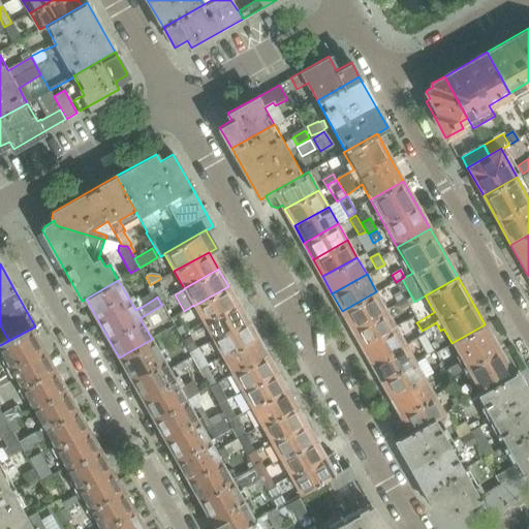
[(168,298),(161,285),(154,290),(157,297),(160,303),(168,298)]
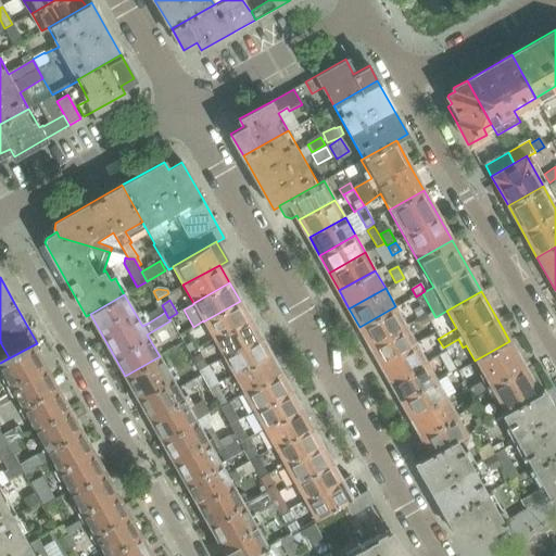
[(165,312),(162,305),(159,301),(153,304),(156,310),(146,316),(149,323),(161,315),(165,312)]
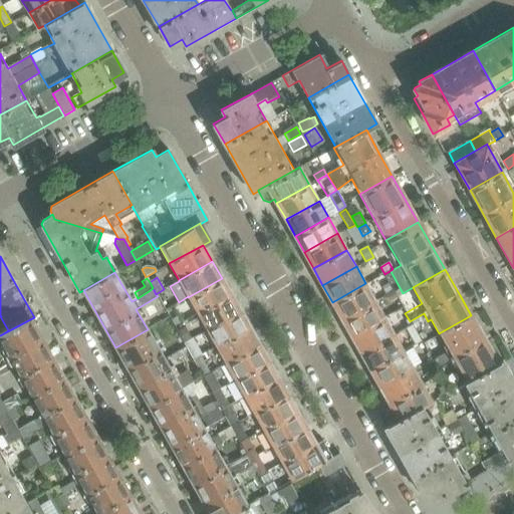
[(198,313),(231,294),(222,278),(188,297),(198,313)]
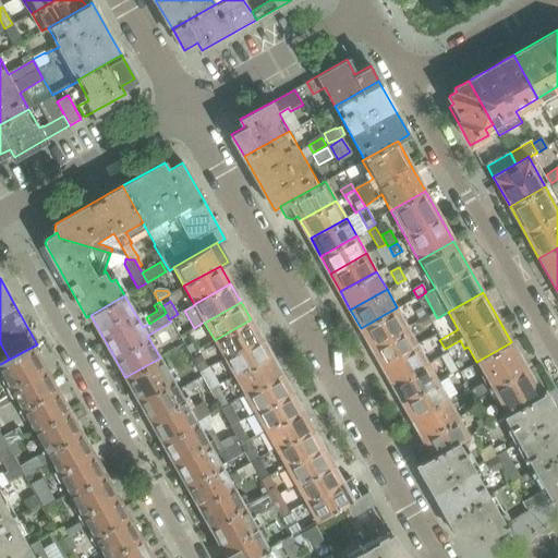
[(371,346),(407,325),(397,307),(361,328),(371,346)]
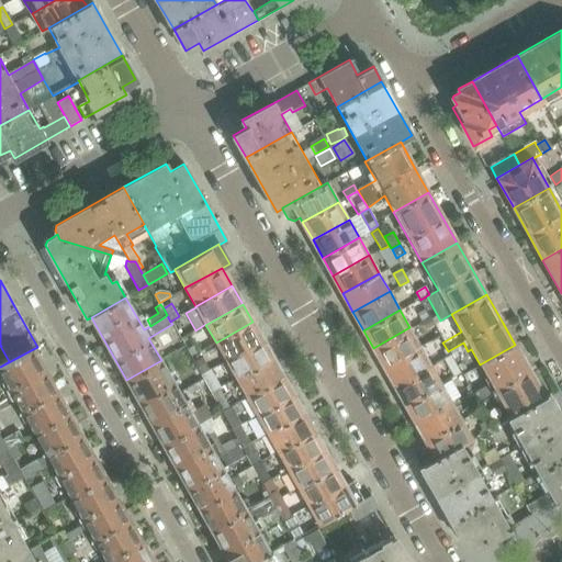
[(429,318),(424,311),(417,314),(422,323),(429,318)]
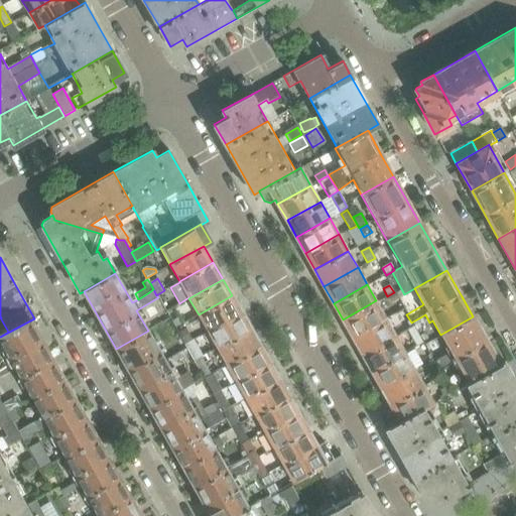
[(398,299),(394,293),(387,297),(391,303),(398,299)]
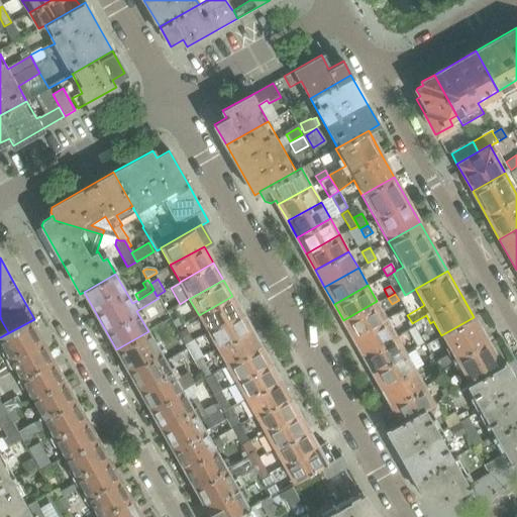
[(208,332),(242,313),(232,296),(199,315),(208,332)]
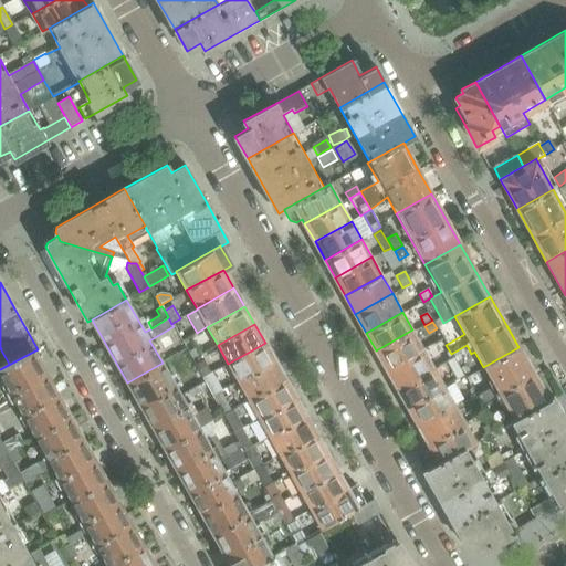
[(387,370),(425,349),(412,329),(376,350),(387,370)]
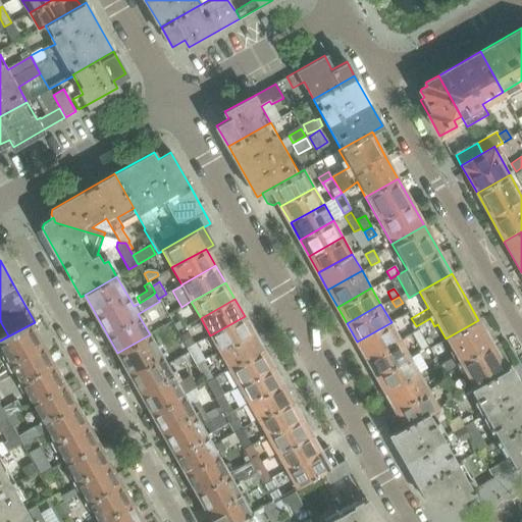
[(219,353),(254,333),(245,316),(210,335),(219,353)]
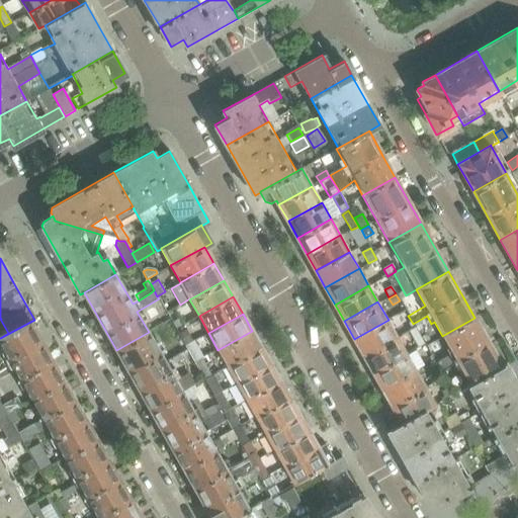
[(502,366),(475,318),(442,336),(468,382),(469,384),(502,366)]
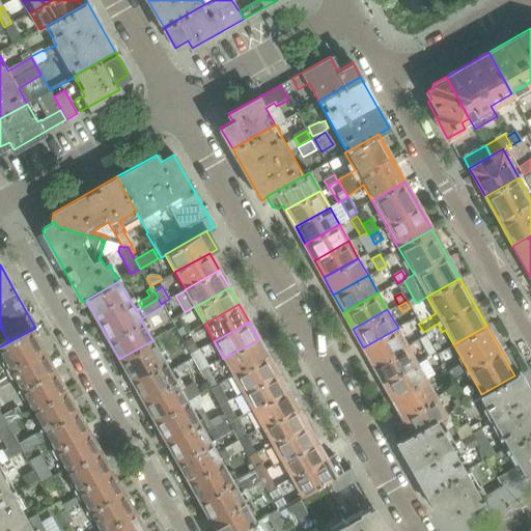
[(425,335),(423,332),(420,327),(412,332),(417,340),(418,339),(425,335)]
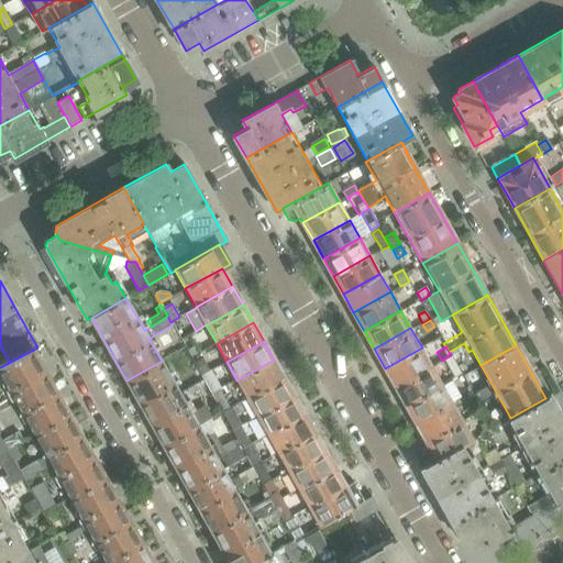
[(196,348),(189,351),(192,357),(199,353),(196,348)]
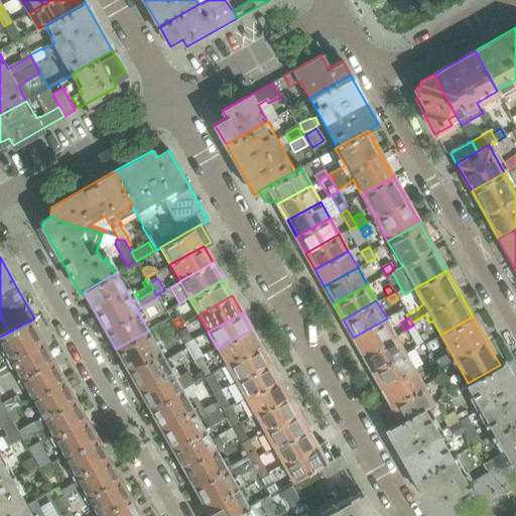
[(363,355),(396,336),(387,318),(353,338),(363,355)]
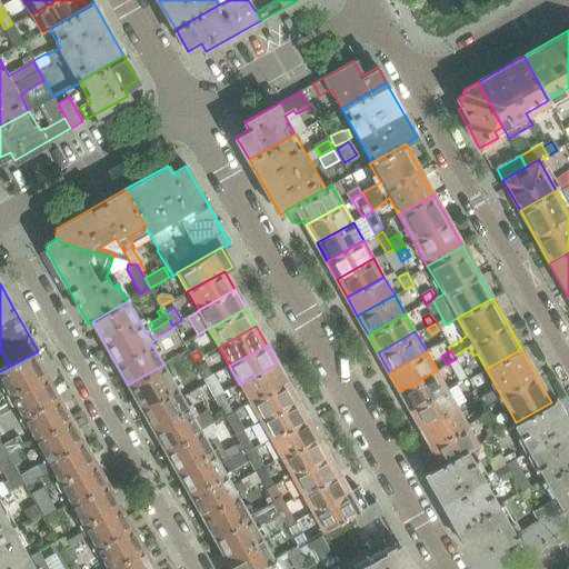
[(70,418),(48,379),(33,353),(0,371),(0,378),(16,407),(35,439),(70,418)]
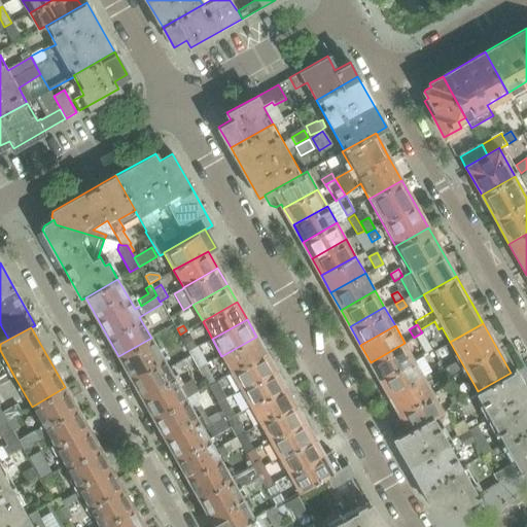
[(432,350),(422,332),(415,337),(425,354),(432,350)]
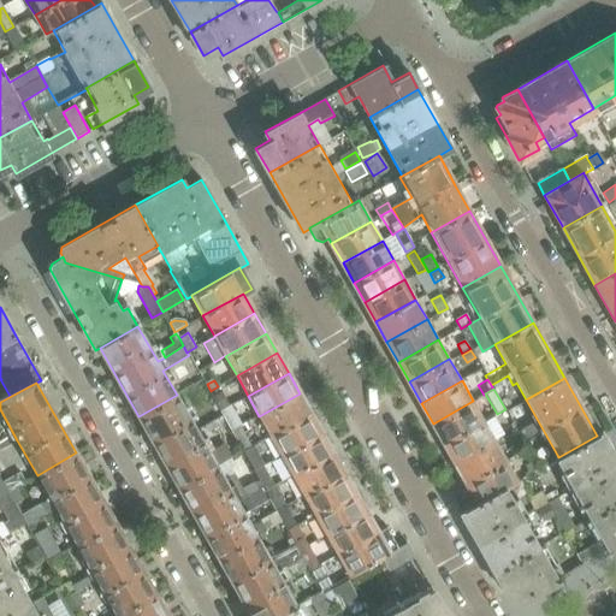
[(229,406),(221,392),(213,397),(220,410),(229,406)]
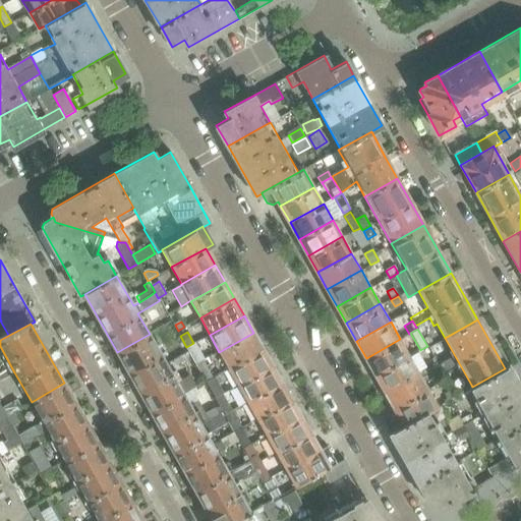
[(228,368),(263,349),(253,333),(219,352),(228,368)]
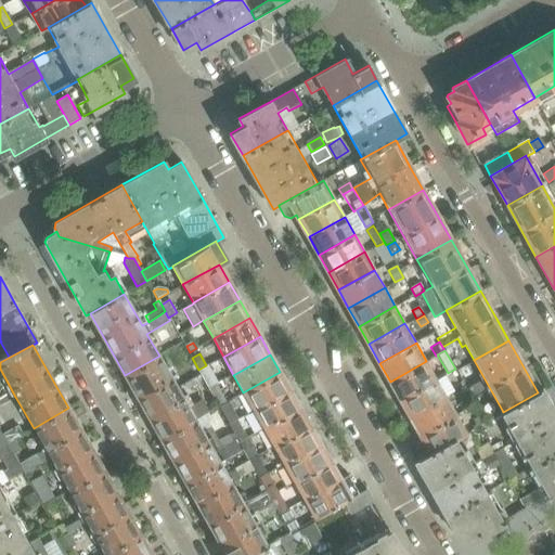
[(188,408),(181,395),(198,384),(193,374),(175,384),(159,356),(125,375),(162,439),(195,421),(209,412),(203,399),(188,408)]
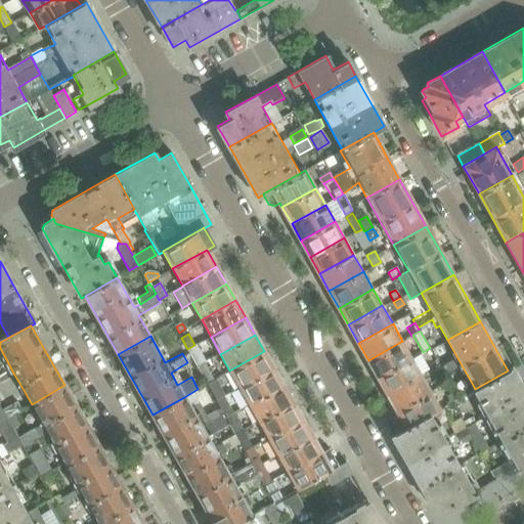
[(378,378),(412,358),(402,341),(368,360),(378,378)]
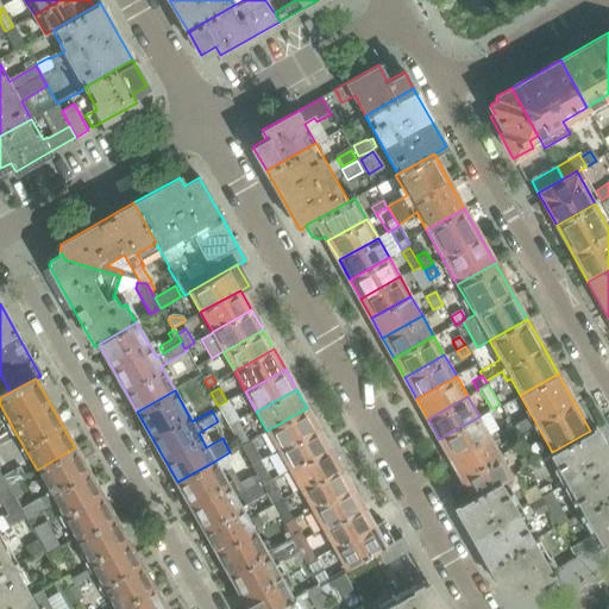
[(239,421),(228,401),(218,408),(228,427),(237,422),(239,421)]
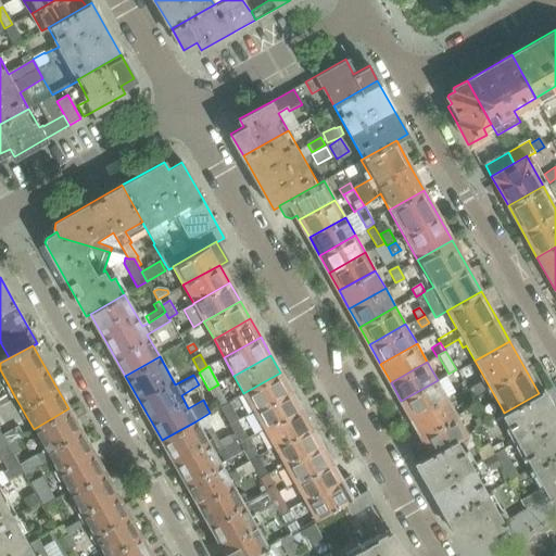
[(254,412),(290,391),(280,373),(243,393),(254,412)]
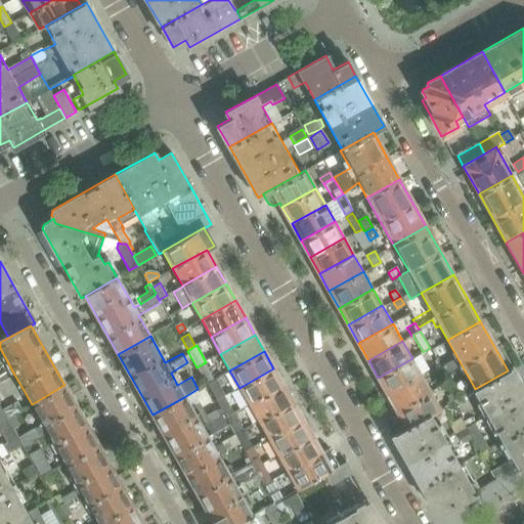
[(388,394),(422,375),(412,358),(378,378),(388,394)]
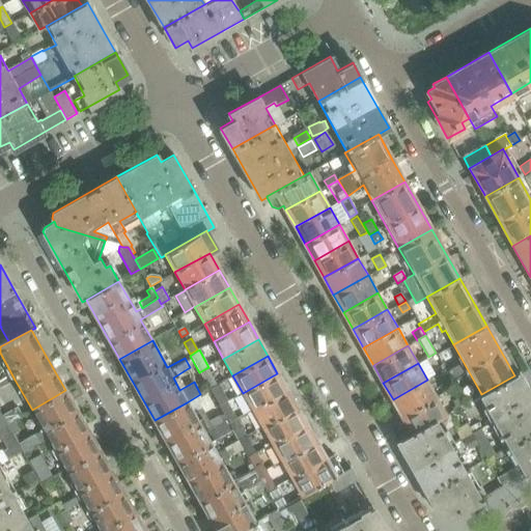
[(217,386),(206,368),(199,372),(210,389),(217,386)]
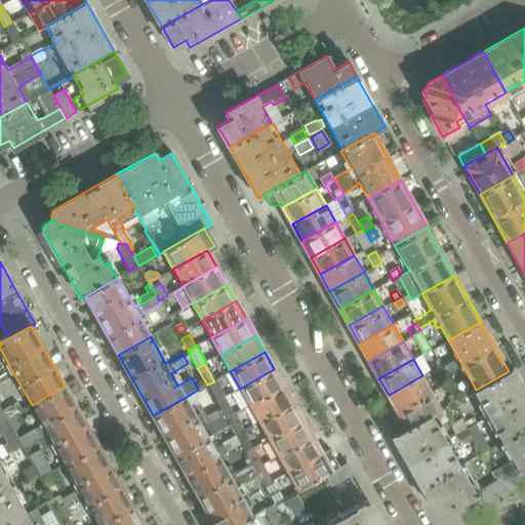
[(249,405),(284,386),(274,369),(240,389),(249,405)]
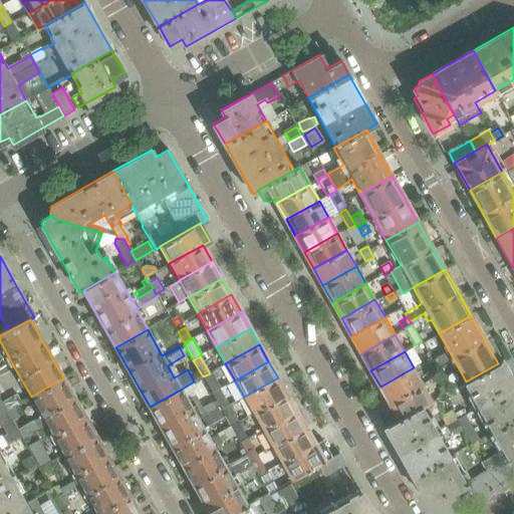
[(513,382),(501,361),(498,363),(466,381),(465,379),(463,381),(470,395),(492,434),(513,421),(513,382)]
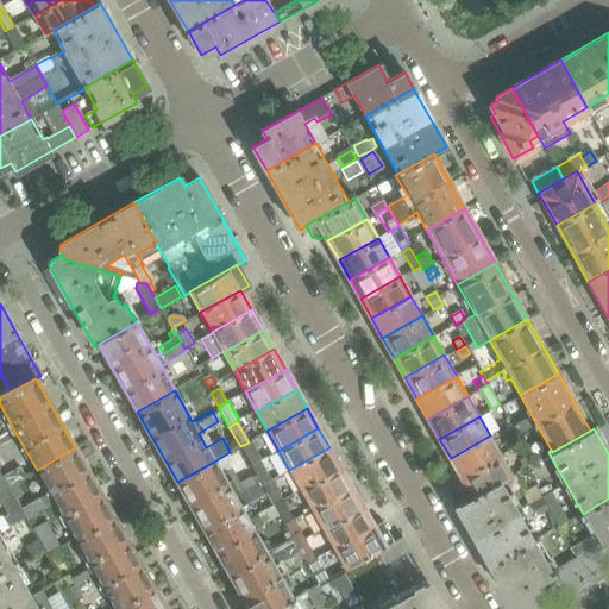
[(462,478),(501,456),(490,435),(451,458),(462,478)]
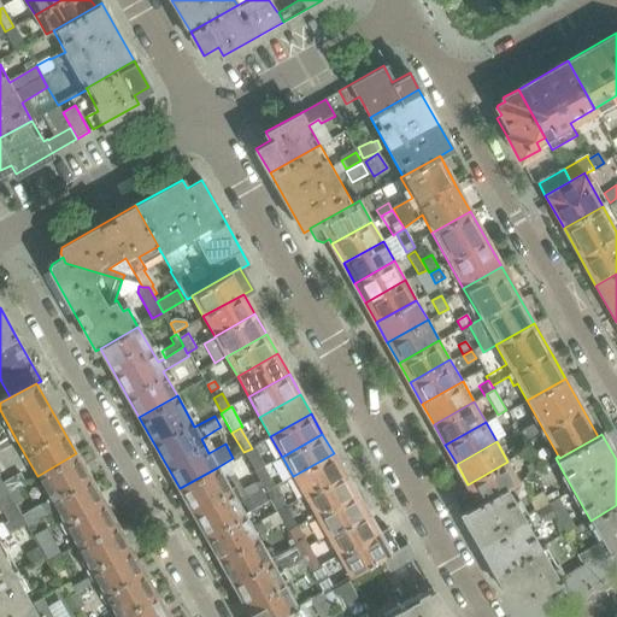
[(116,523),(94,486),(76,453),(37,476),(51,500),(22,516),(28,527),(36,522),(40,528),(54,521),(59,529),(65,524),(77,545),(116,523)]
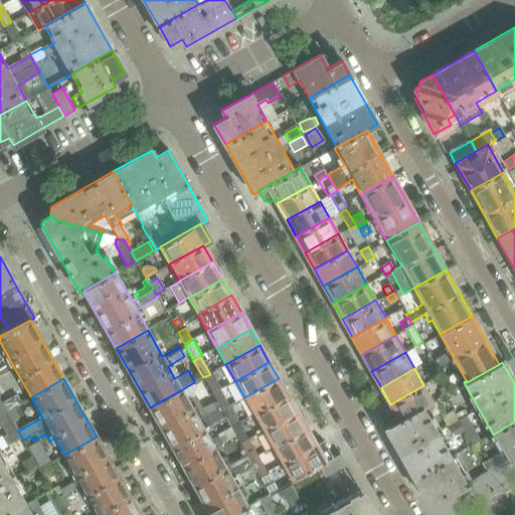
[(253,414),(288,395),(279,378),(244,397),(253,414)]
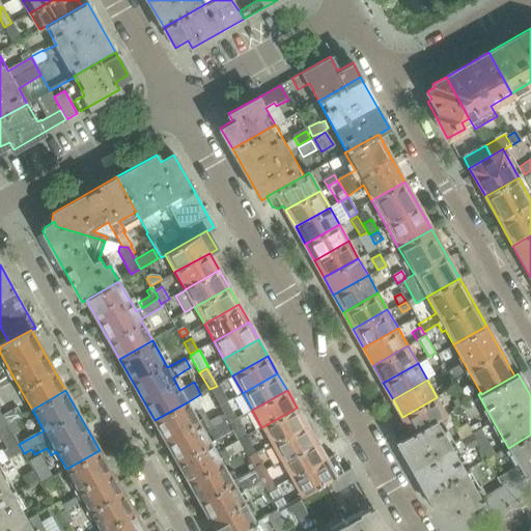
[(436,421),(447,414),(443,408),(437,397),(402,417),(404,420),(399,423),(397,429),(402,438),(435,420),(436,421)]
